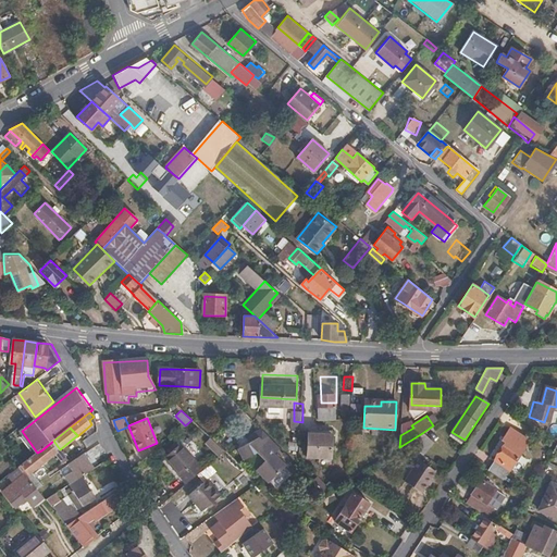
[(506,444),(491,467),(505,477),(530,440),(511,428),(503,442),(506,444)]
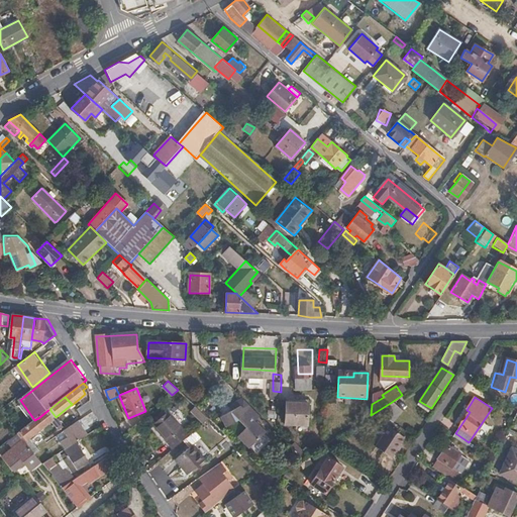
[(253,420),(260,415),(242,398),(230,405),(232,410),(239,406),(253,420)]
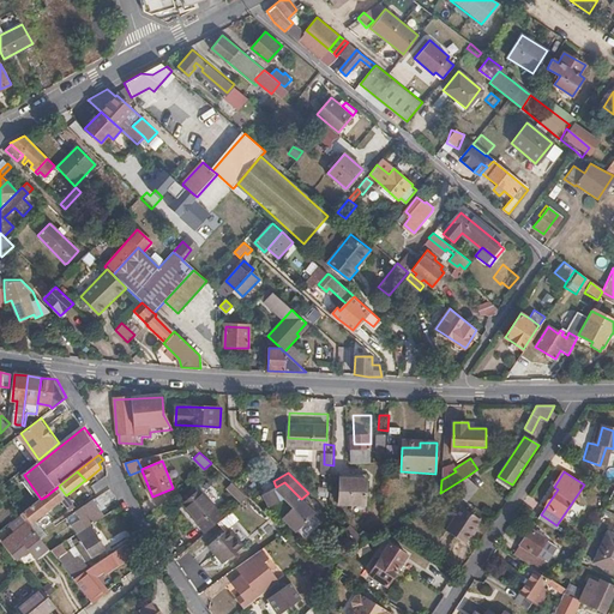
[(108,480),(107,476),(92,486),(97,493),(109,485),(108,480)]
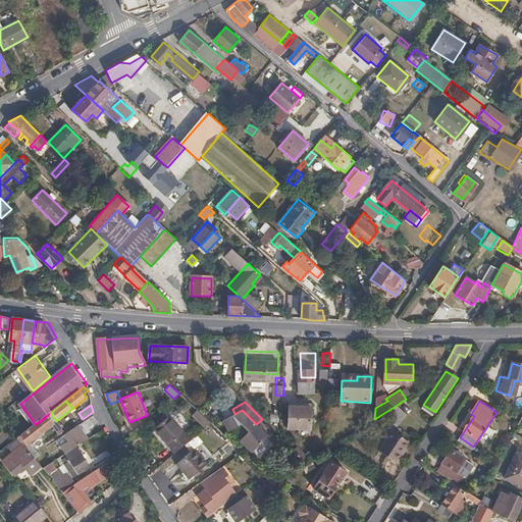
[(379,416),(397,427),(406,415),(396,406),(379,416)]
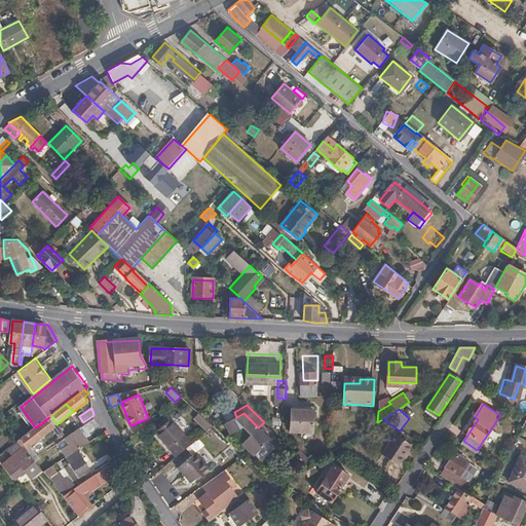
[(291,433),(312,434),(313,411),(292,410),(291,433)]
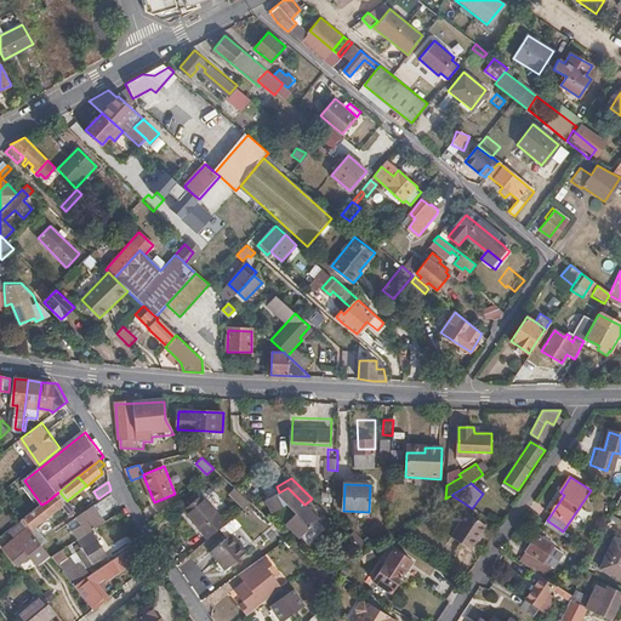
[(318,519),(305,505),(288,488),(279,493),(266,500),(272,512),(286,503),(296,513),(285,524),(300,537),(318,519)]
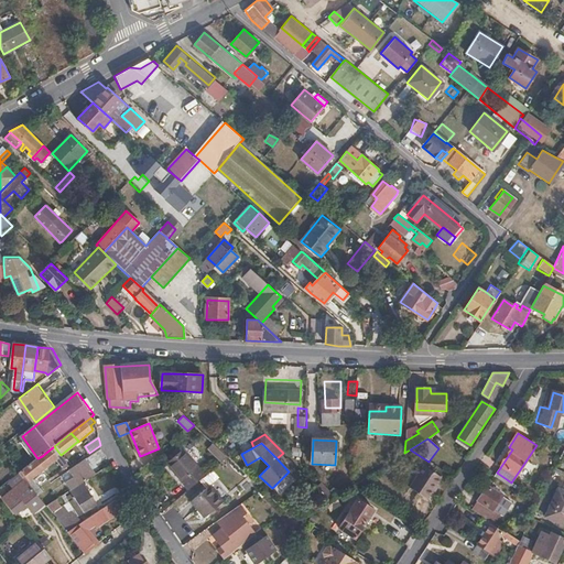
[(212,444),(205,449),(219,464),(226,457),(212,444)]
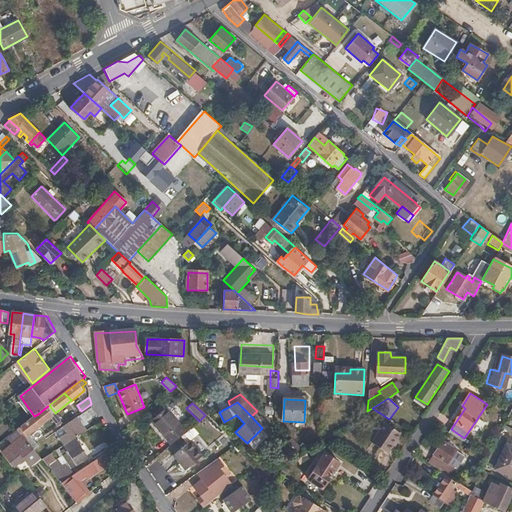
[(38,414),(34,416),(34,417),(40,425),(51,417),(57,424),(61,420),(55,413),(49,405),(38,414)]
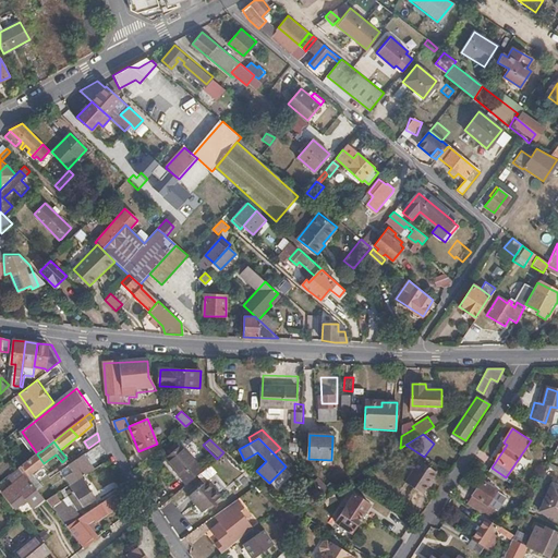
[(186,483),(204,469),(182,443),(165,458),(186,483)]
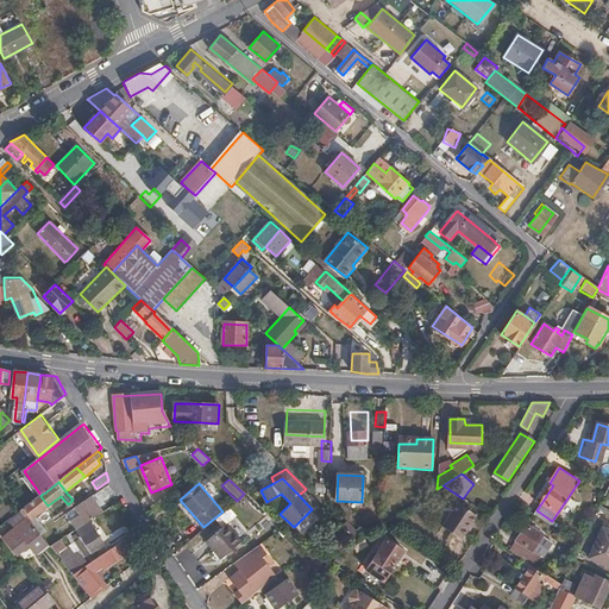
[(110,485),(110,484),(96,494),(102,501),(114,493),(110,485)]
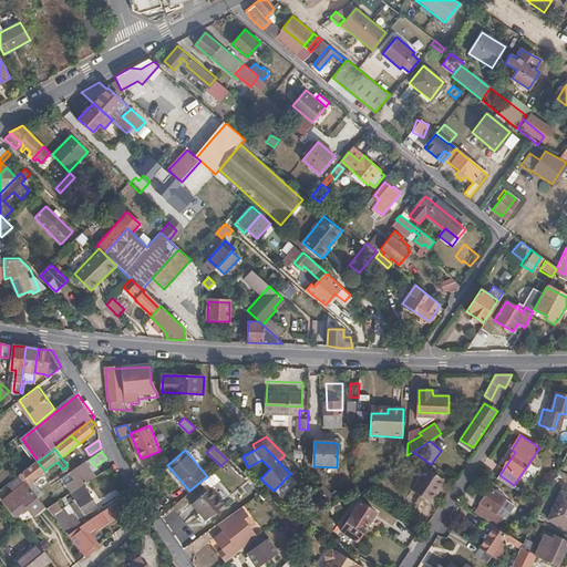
[(44,471),(38,462),(21,475),(29,484),(44,471)]
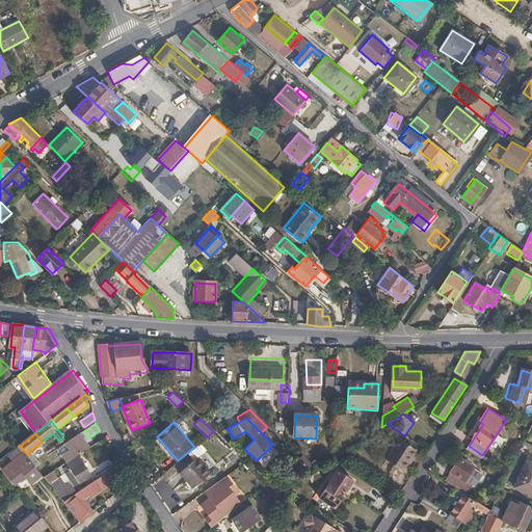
[(89,448),(81,433),(67,444),(72,451),(61,457),(67,463),(69,462),(77,456),(89,448)]
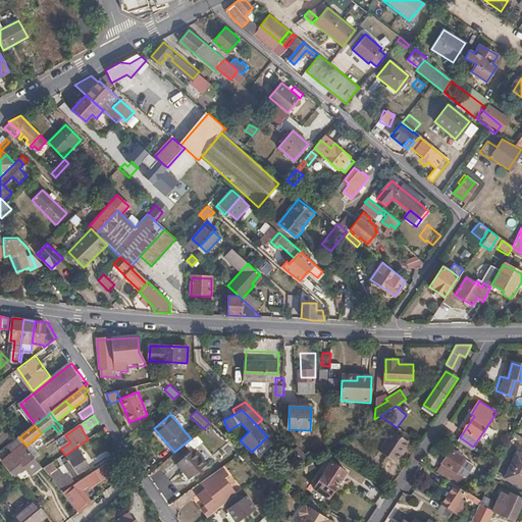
[(376,450),(395,462),(408,441),(389,429),(376,450)]
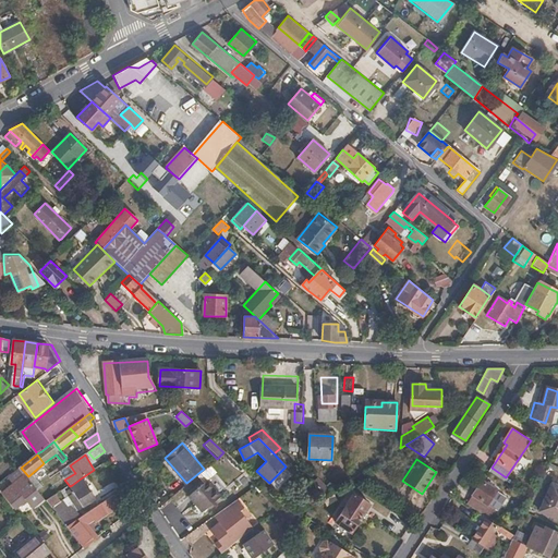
[(28,476),(21,468),(14,473),(20,480),(4,492),(16,507),(27,498),(34,507),(45,498),(36,486),(29,478),(28,476)]
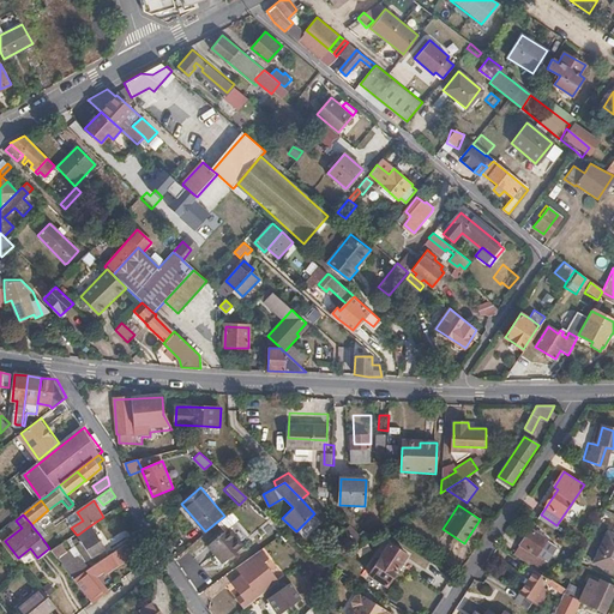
[(47,516),(32,527),(40,535),(53,523),(47,516)]
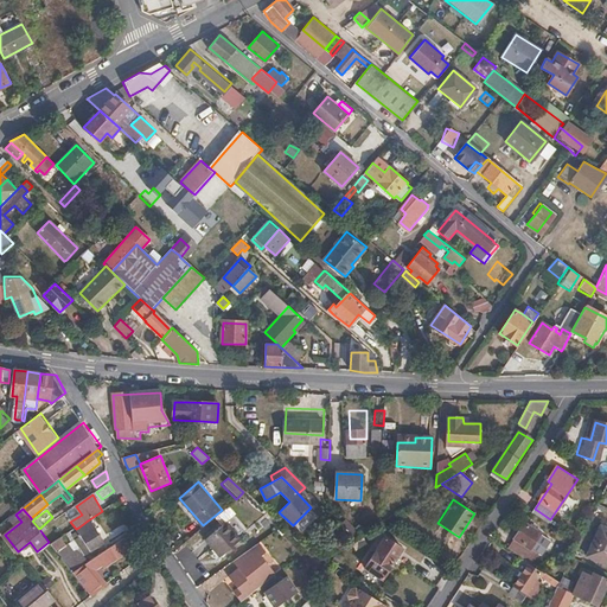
[(78,528),(76,529),(81,537),(76,541),(87,555),(103,543),(88,521),(78,528)]
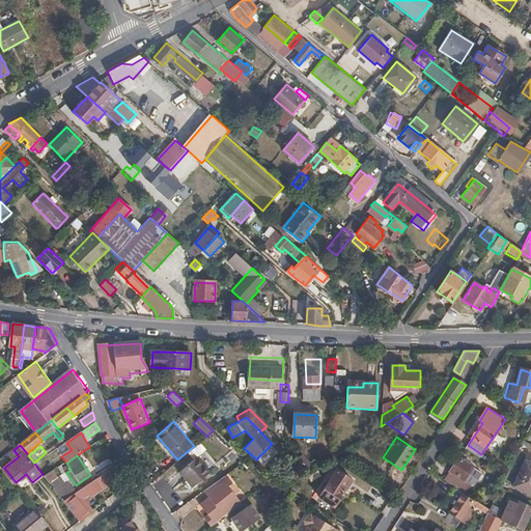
[(197,456),(180,471),(193,485),(210,471),(197,456)]
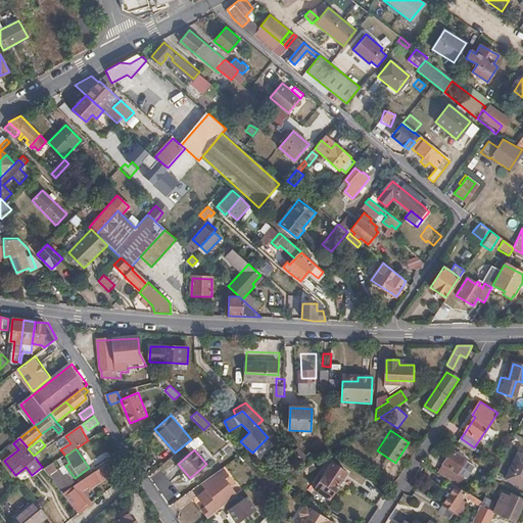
[(437,473),(450,482),(465,461),(452,452),(437,473)]
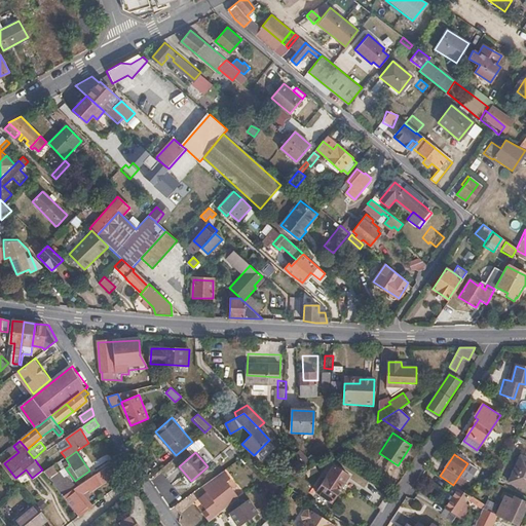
[(525,458),(521,456),(510,481),(525,488),(525,458)]
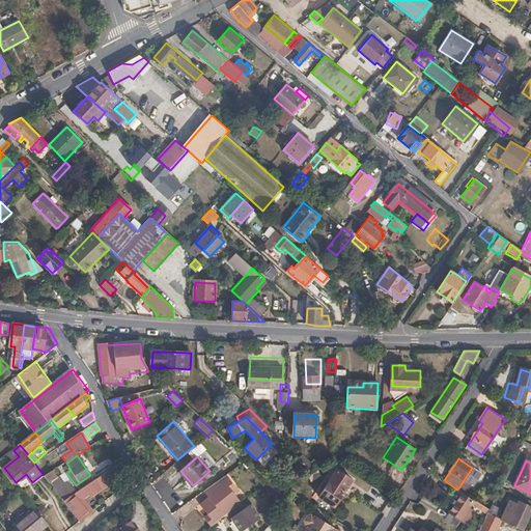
[(127,472),(120,463),(110,470),(117,479),(119,477),(127,472)]
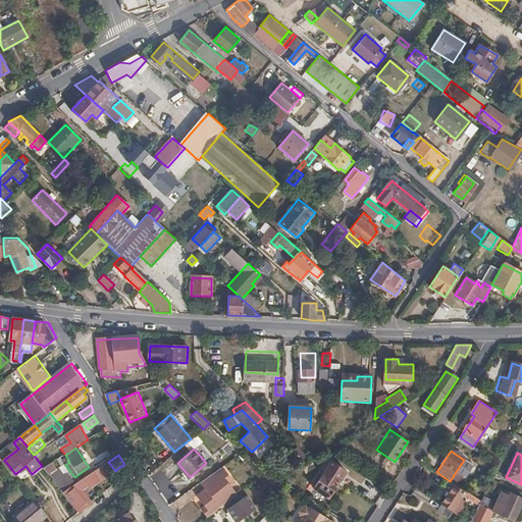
[(115,471),(108,462),(75,483),(63,492),(80,512),(91,503),(81,489),(88,484),(90,487),(115,471)]
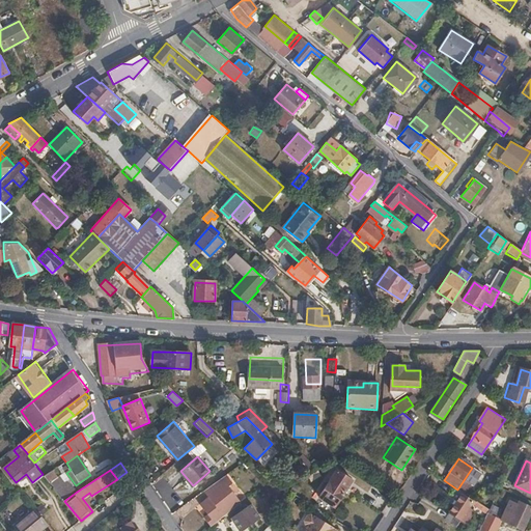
[(336,470),(319,497),(334,506),(352,479),(336,470)]
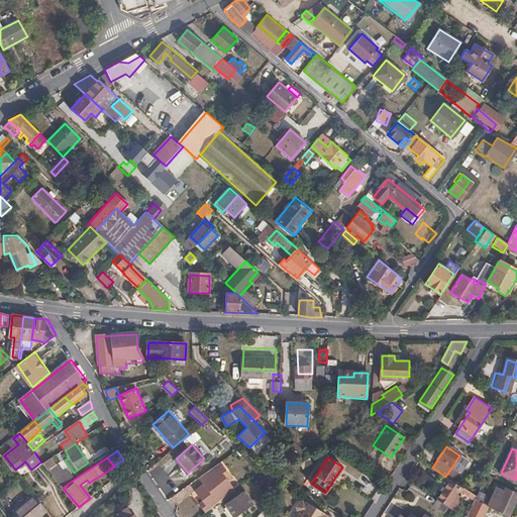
[(57,466),(52,458),(45,463),(56,477),(57,480),(63,488),(75,479),(67,468),(64,470),(60,463),(57,466)]
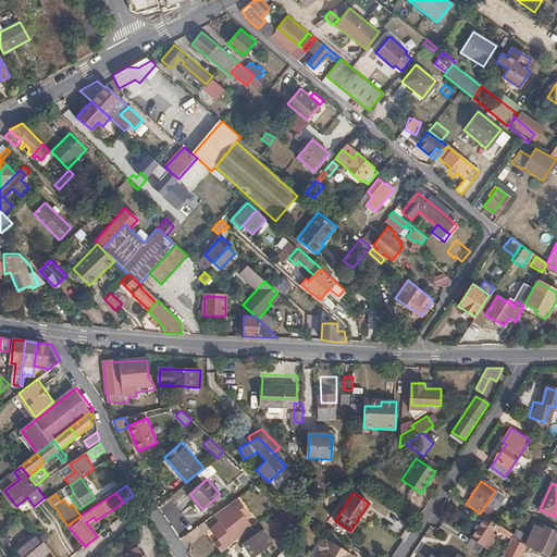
[(247,516),(235,498),(224,507),(244,532),(249,528),(243,519),(247,516)]
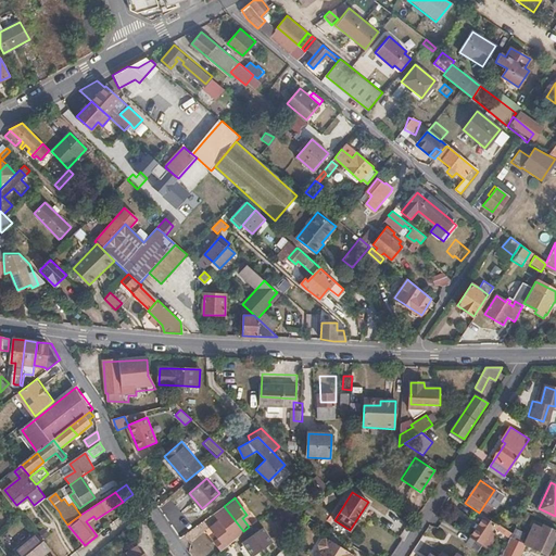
[(294,516),(297,510),(285,505),(282,510),(294,516)]
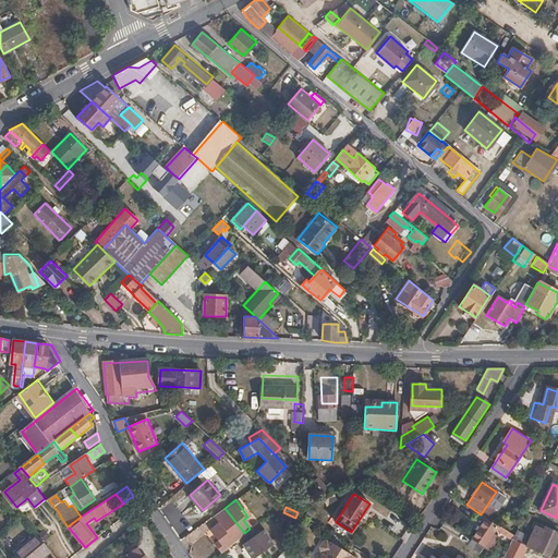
[(221,519),(237,540),(244,533),(225,508),(221,511),(225,516),(221,519)]
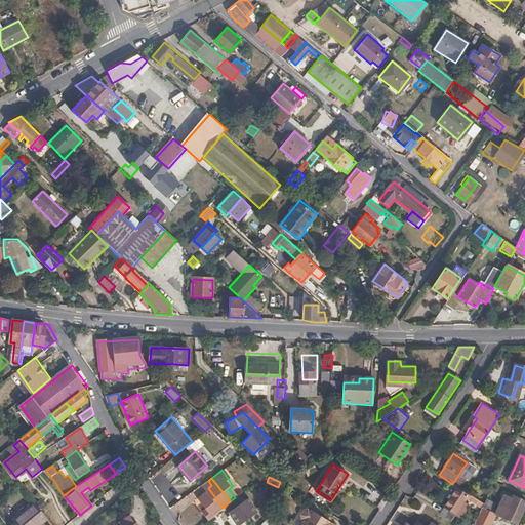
[(202,511),(208,519),(223,508),(208,488),(211,485),(208,481),(207,481),(202,485),(206,490),(198,496),(206,508),(202,511)]
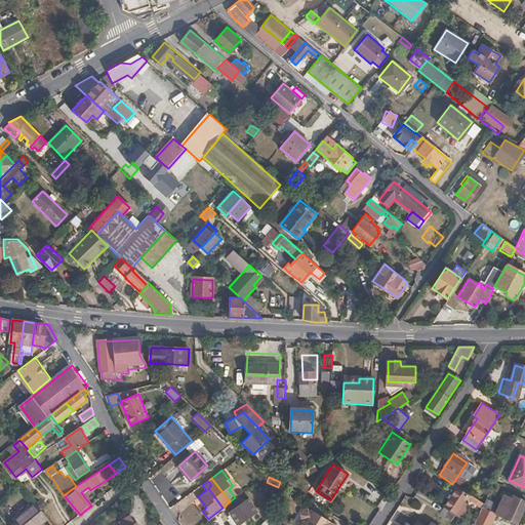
[(467,495),(456,489),(445,507),(458,515),(466,503),(462,501),(467,495)]
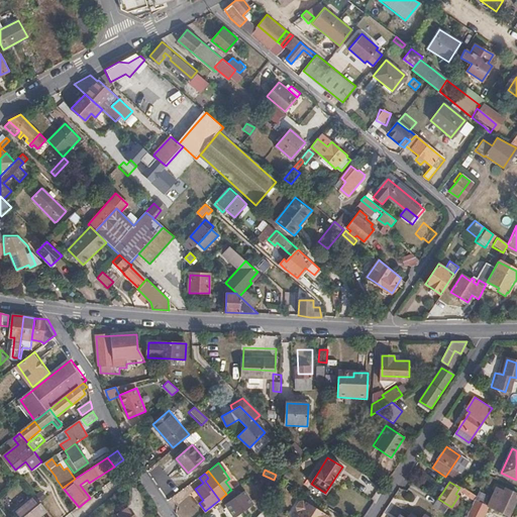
[(516,498),(516,493),(496,484),(494,489),(496,491),(492,499),(499,502),(496,510),(509,516),(516,498)]
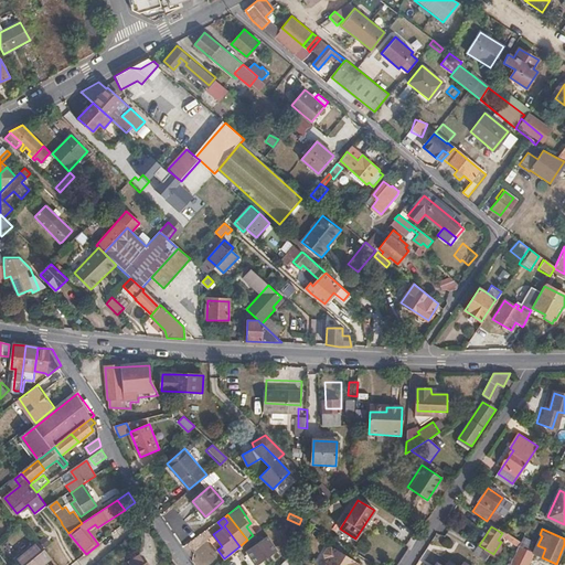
[(247,550),(256,564),(276,552),(267,536),(255,544),(253,541),(247,544),(249,547),(247,550)]
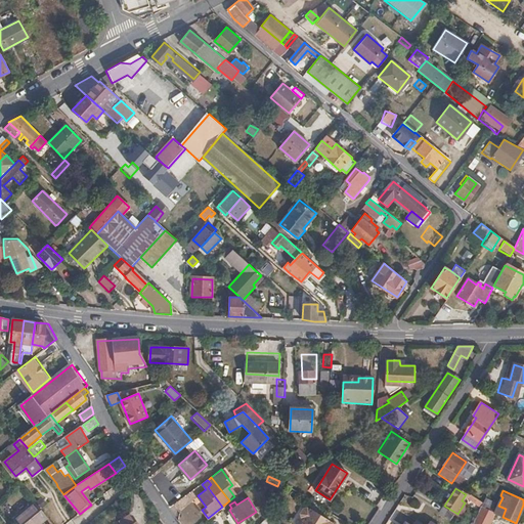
[(489,523),(495,512),(481,506),(480,509),(472,523),(489,523)]
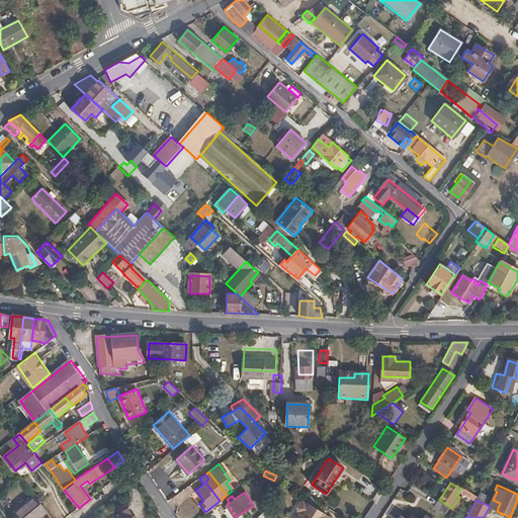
[(50,517),(53,516),(40,502),(20,517),(50,517)]
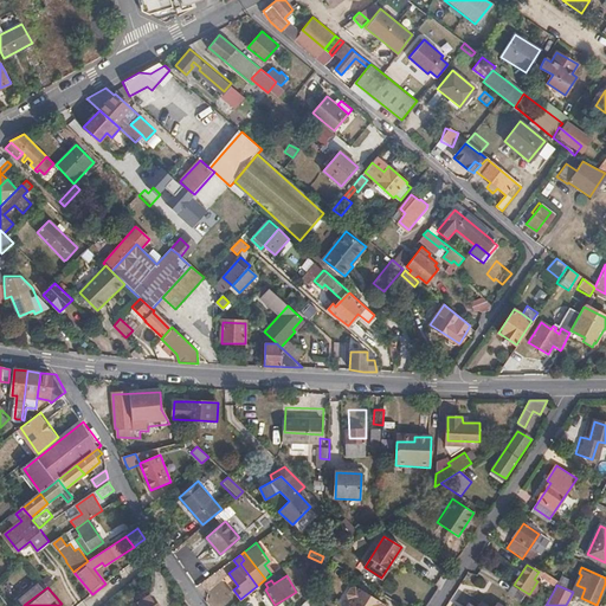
[(352,599),(347,605),(385,605),(380,603),(381,601),(360,588),(359,590),(355,587),(352,587),(348,593),(348,597),(352,599)]
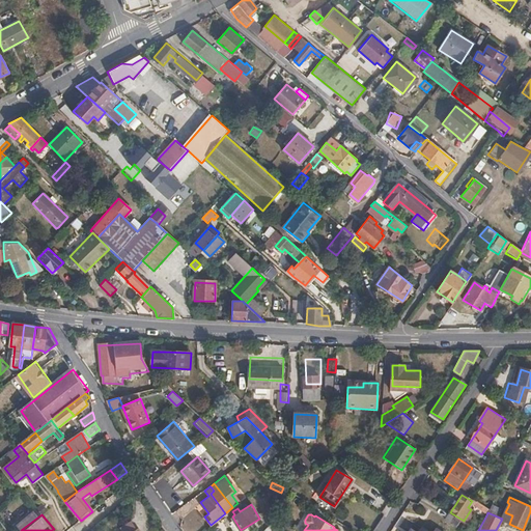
[(117,529),(118,530),(130,530),(136,527),(131,520),(117,529)]
